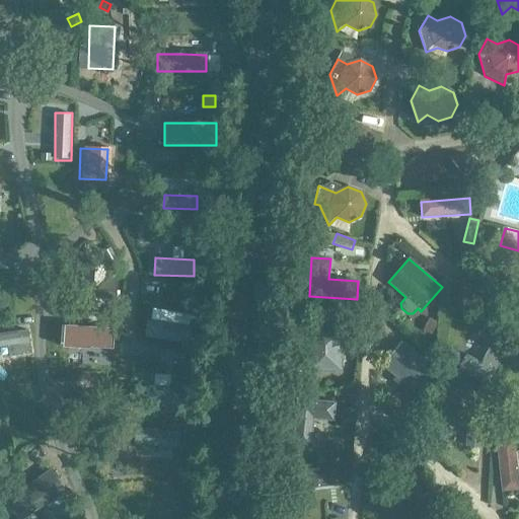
[(85,267),(82,300),(114,302),(115,282),(101,281),(102,268),(85,267)]
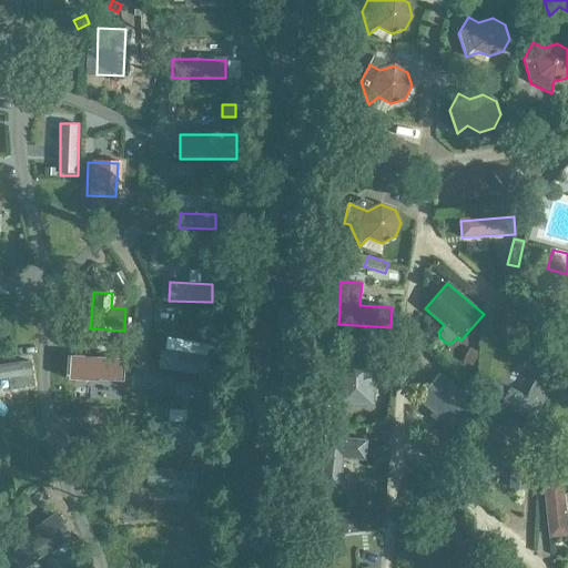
[(333,337),(353,338),(354,327),(333,327),(333,337)]
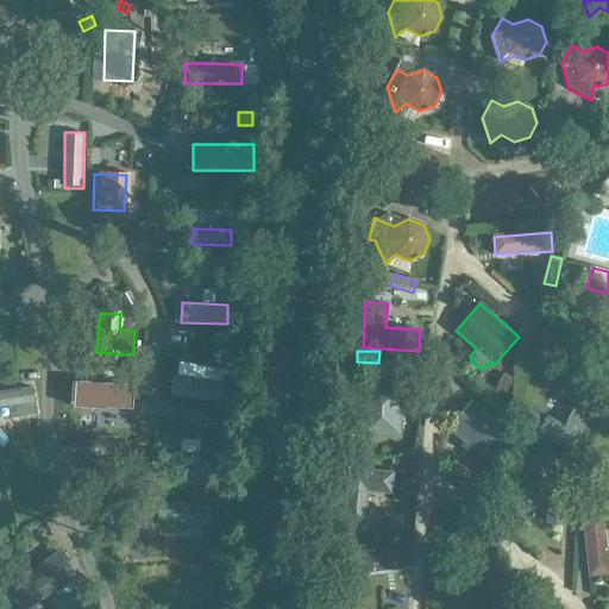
[(375,384),(375,366),(359,365),(358,383),(375,384)]
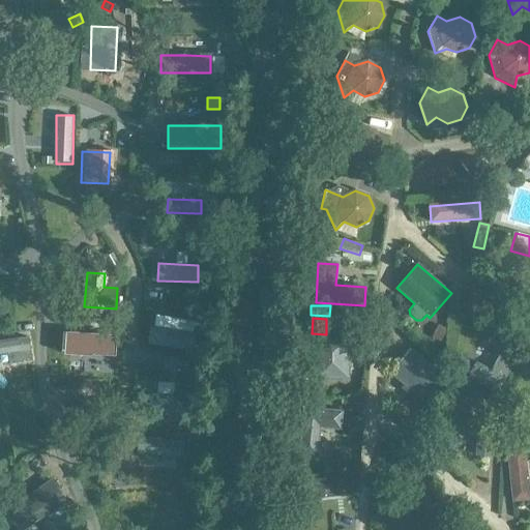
[(438,325),(431,337),(440,342),(447,329),(438,325)]
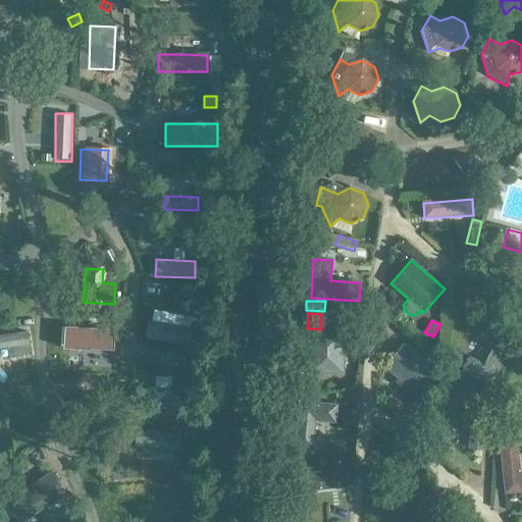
[(148,323),(147,340),(191,344),(193,328),(148,323)]
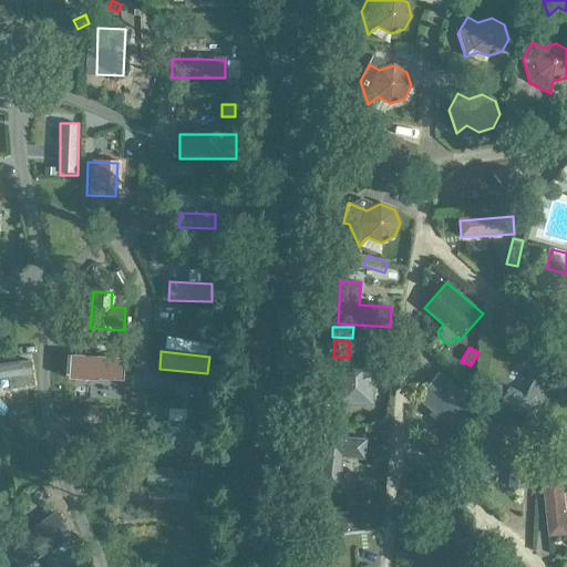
[(124,360),(72,357),(71,380),(122,383),(124,360)]
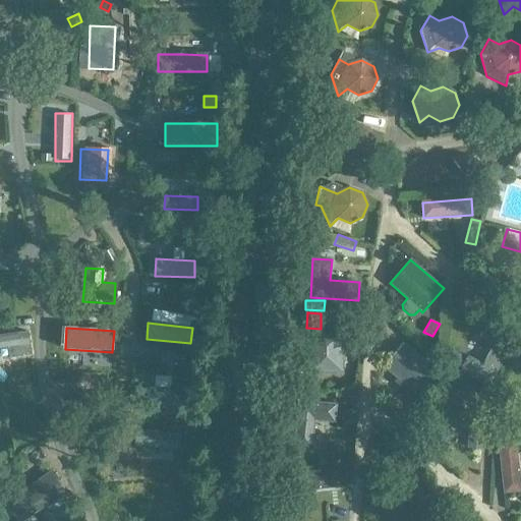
[(308,373),(343,372),(341,330),(307,331),(308,373)]
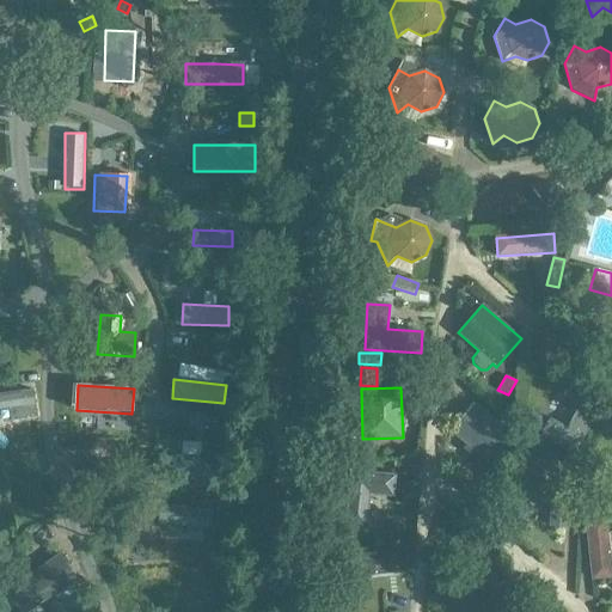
[(32,390),(0,395),(0,410),(10,409),(11,420),(36,416),(32,390)]
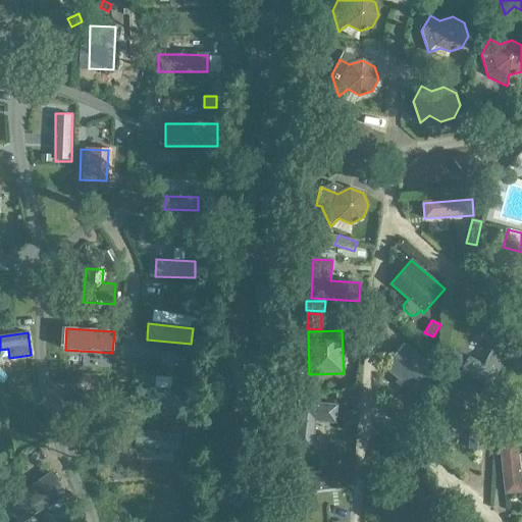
[(460,371),(489,387),(511,348),(497,341),(483,365),(468,357),(460,371)]
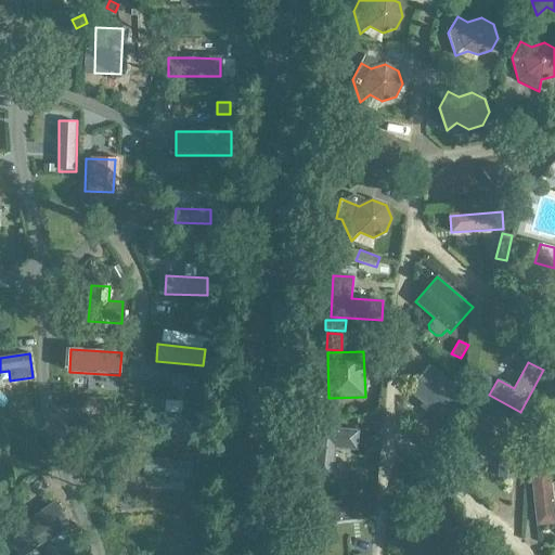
[(443,421),(465,395),(429,365),(408,391),(409,392),(407,397),(405,399),(407,402),(411,407),(414,405),(430,418),(431,418),(433,418),(436,414),(443,421)]
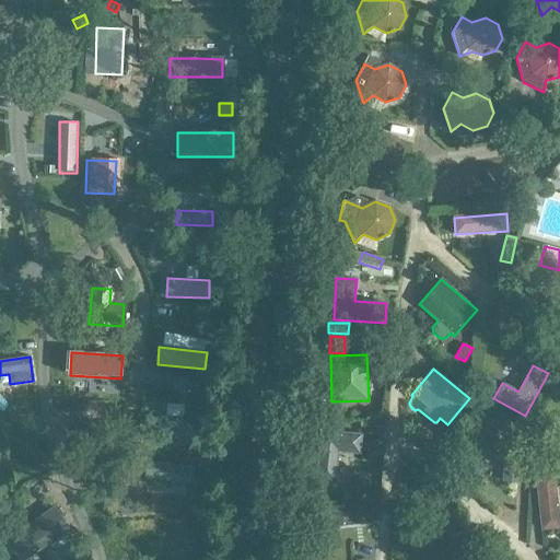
[(186,378),(146,373),(143,387),(184,392),(186,378)]
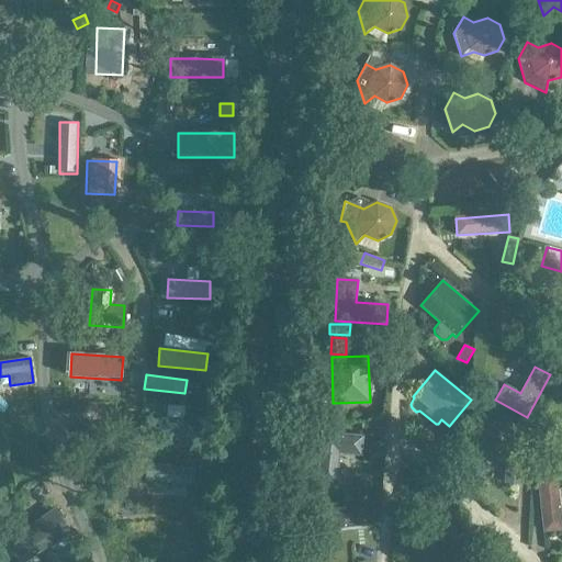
[(476,385),(485,397),(498,389),(491,377),(476,385)]
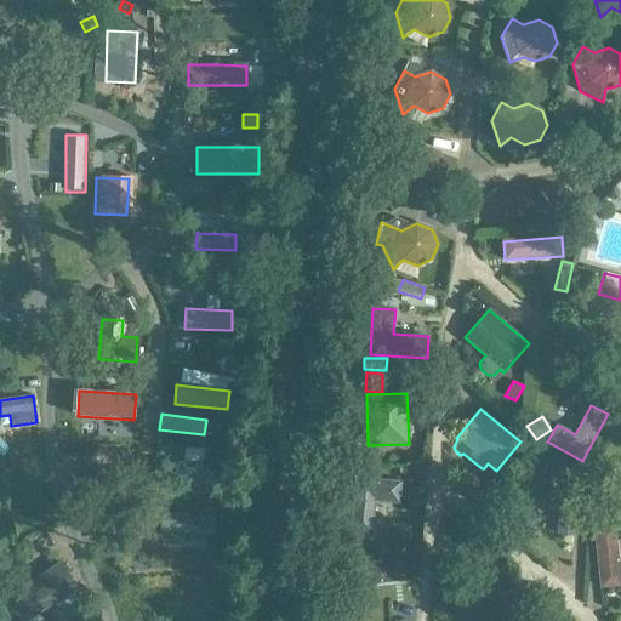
[(553,471),(541,460),(529,472),(541,483),(553,471)]
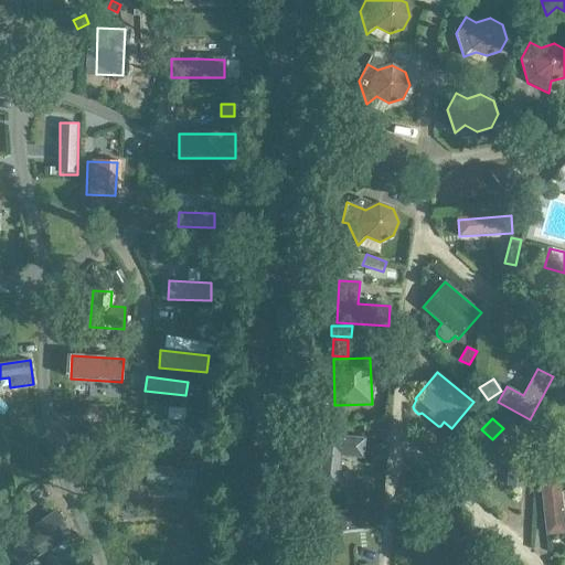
[(195,425),(155,422),(153,438),(193,441),(195,425)]
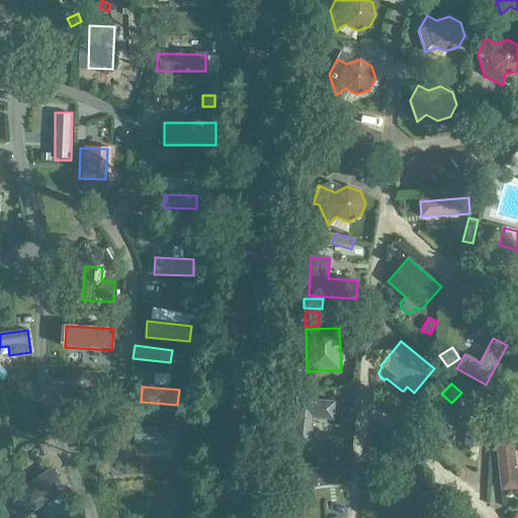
[(292,445),(310,447),(313,418),(334,420),(335,402),(296,399),(292,445)]
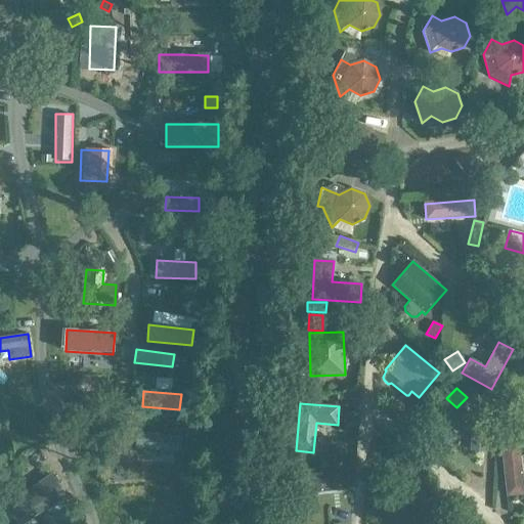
[(355,411),(342,415),(343,423),(357,420),(355,411)]
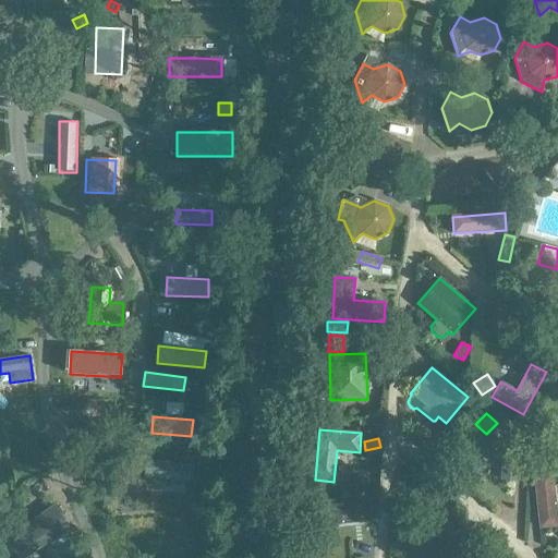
[(499,480),(518,482),(521,444),(476,439),(474,457),(501,460),(499,480)]
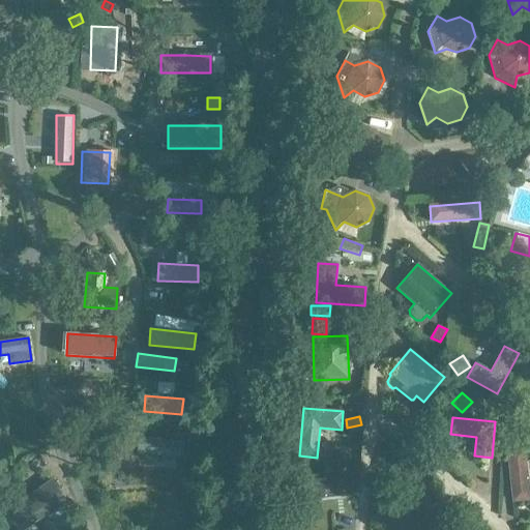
[(512,502),(529,501),(525,448),(507,450),(512,502)]
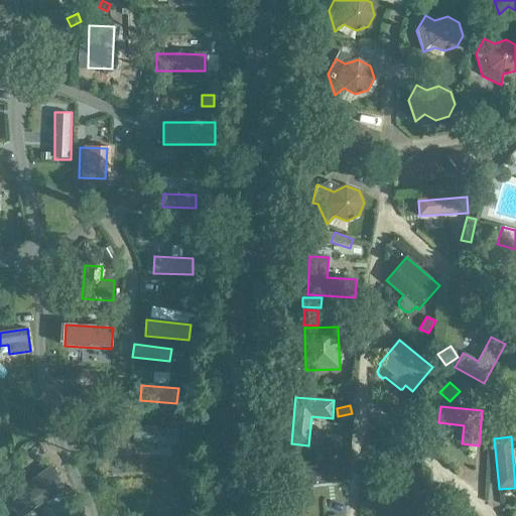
[(425,485),(391,445),(377,458),(411,497),(425,485)]
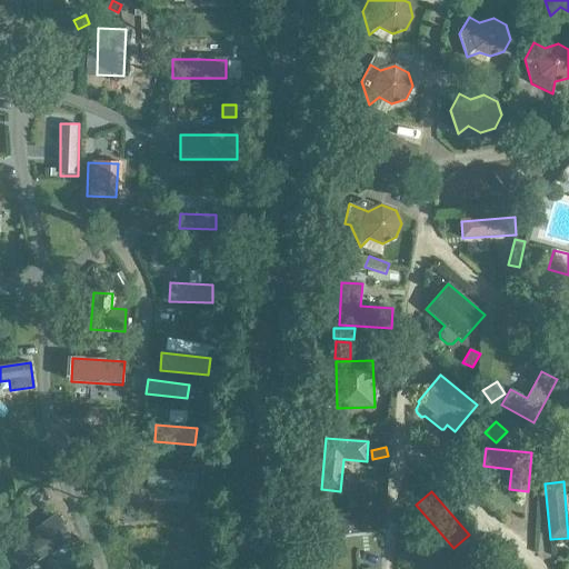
[(377,511),(327,517),(329,537),(379,531),(377,511)]
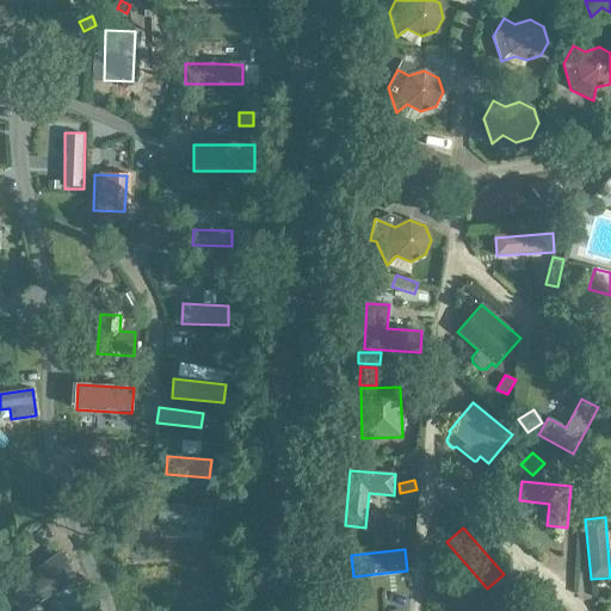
[(59,553),(11,588),(23,604),(24,603),(30,610),(42,600),(79,580),(59,553)]
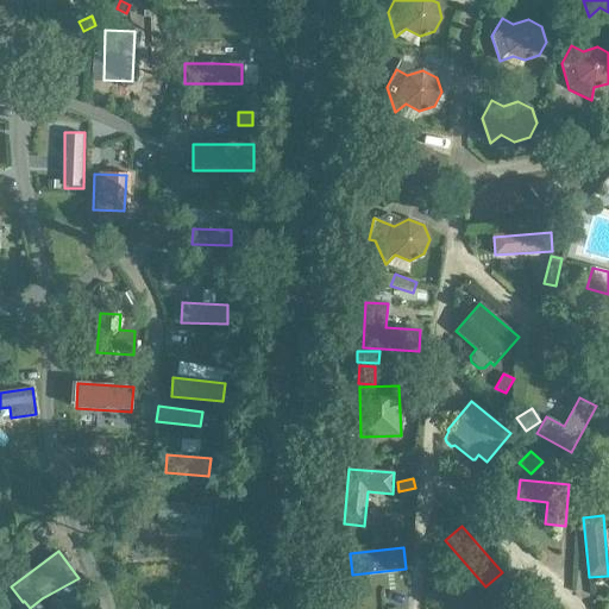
[(485,590),(473,600),(482,608),(497,608),(501,607),(485,590)]
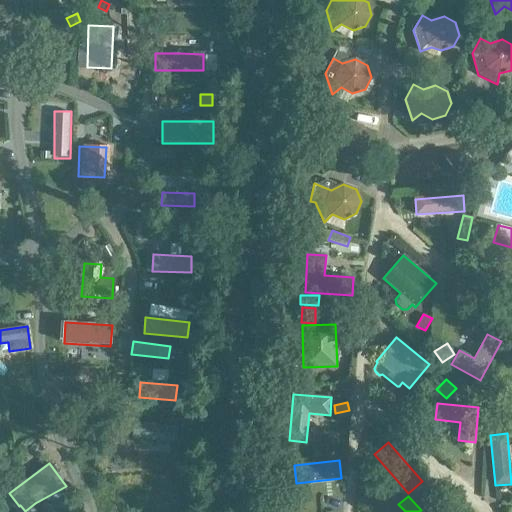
[(70,511),(71,504),(44,502),(42,511),(70,511)]
